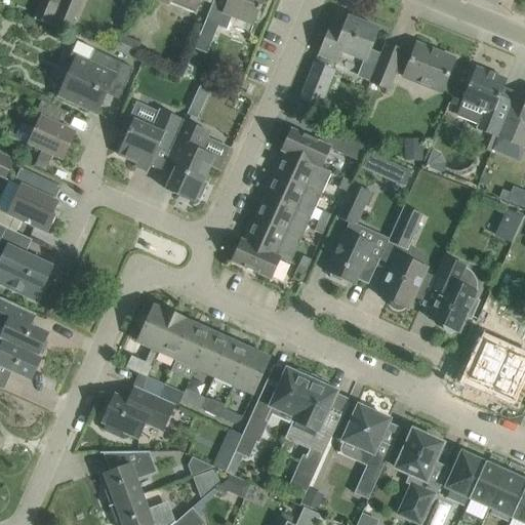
[(40,0),(39,0),(32,18),(53,27),(56,18),(61,8),(40,0)]
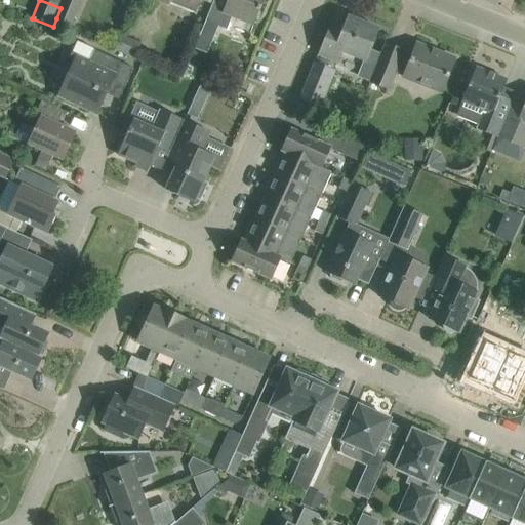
[(64,0),(61,8),(56,18),(72,24),(74,18),(81,0),(64,0)]
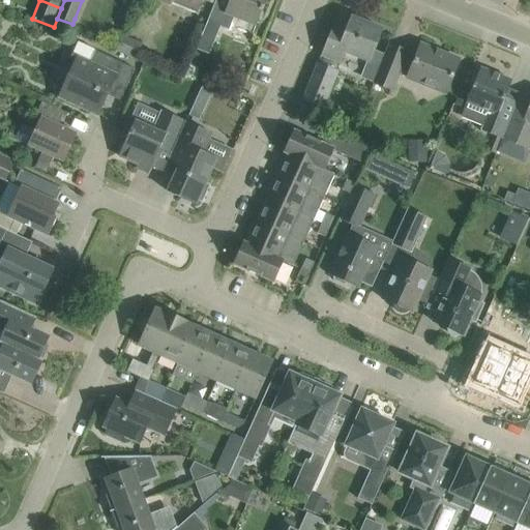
[(162,0),(198,15),(203,0),(162,0)]
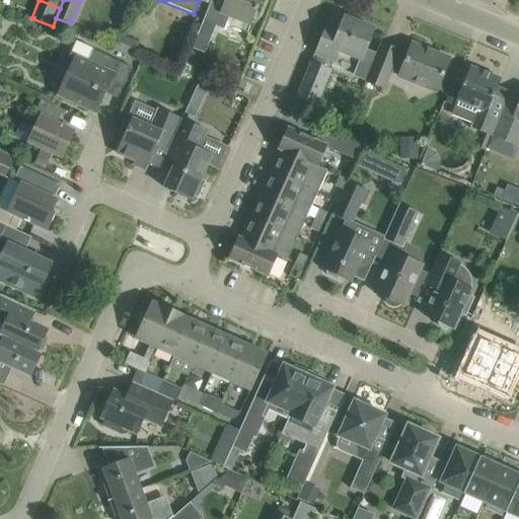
[(227,16),(232,17),(250,25),(261,0),(211,0),(210,5),(203,21),(192,49),(204,54),(215,26),(222,29),(227,16)]
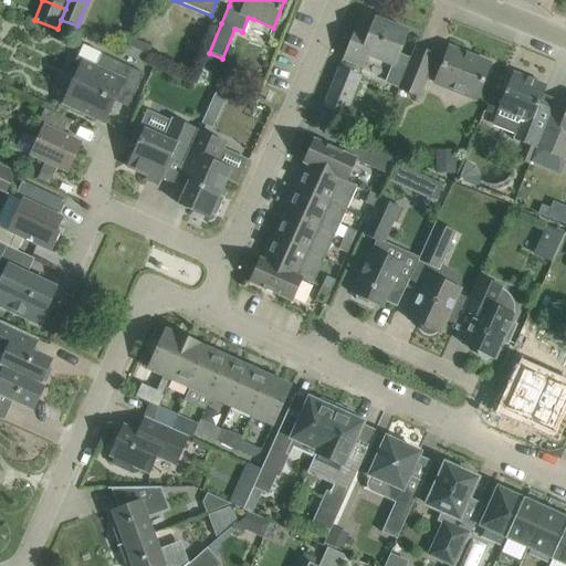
[(322,113),(317,125),(337,134),(344,116),(359,75),(363,67),(368,56),(394,66),(402,44),(408,32),(375,19),(370,32),(356,27),(355,29),(344,58),(343,60),(346,61),(343,69),(339,67),(324,108),(322,113)]
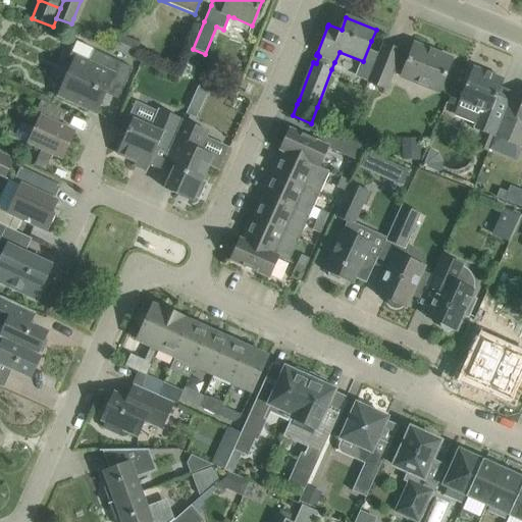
[(120,36),(113,51),(124,55),(131,40),(120,36)]
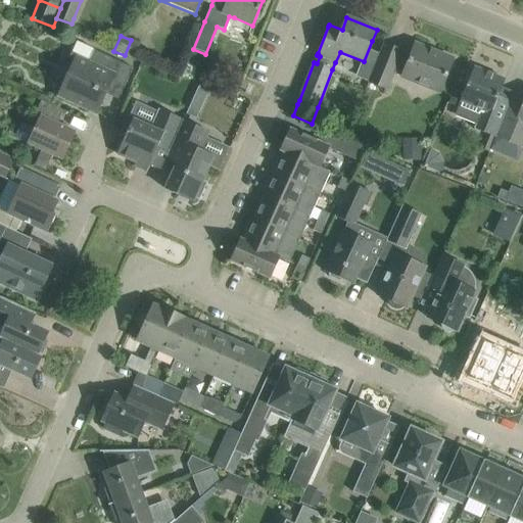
[(121,96),(129,78),(133,68),(77,42),(69,56),(76,59),(59,96),(96,112),(107,90),(121,96)]
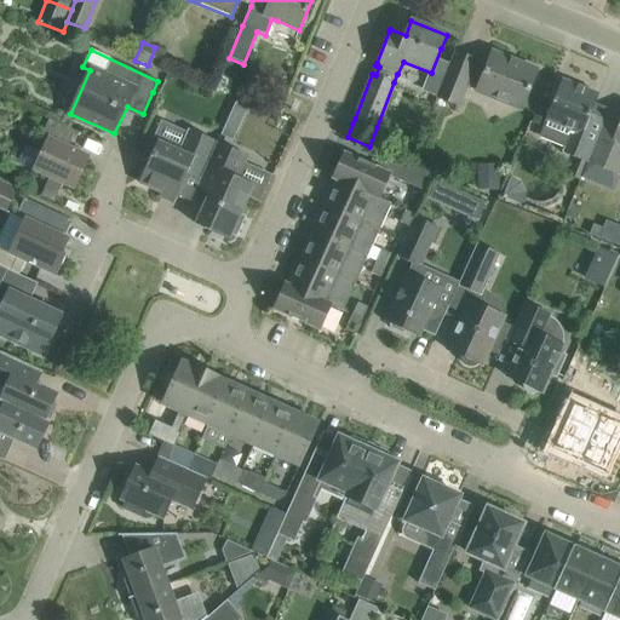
[(537,70),(492,53),(484,73),(474,69),(476,62),(455,53),(455,55),(454,53),(436,97),(459,105),(468,86),(477,91),(476,92),(522,110),(537,70)]
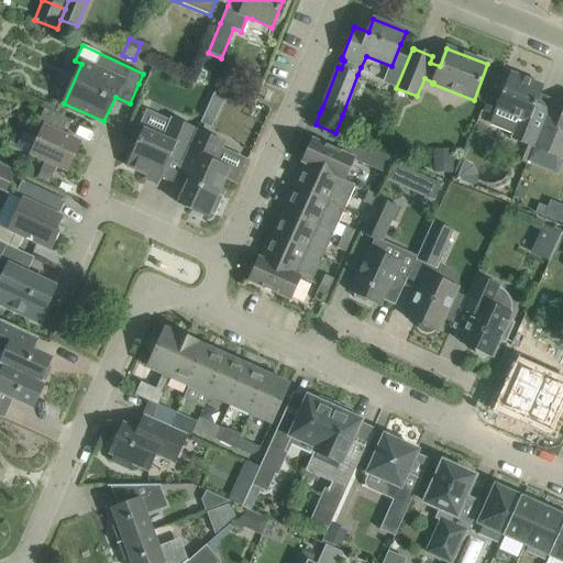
[(496,110),(492,122),(494,127),(520,138),(518,142),(534,148),(548,117),(550,110),(537,105),(543,87),(510,73),(501,94),(495,109),(496,110)]
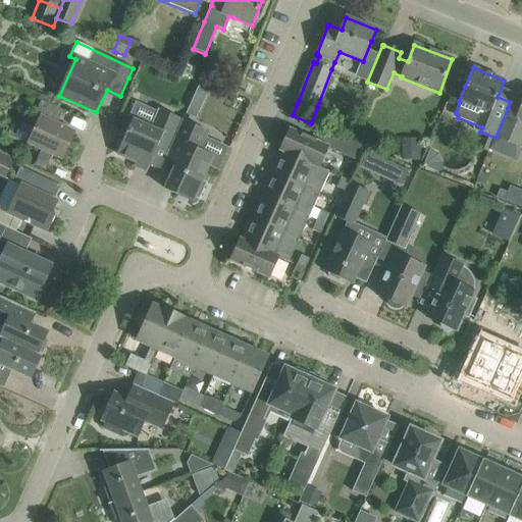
[(201,85),(195,97),(204,101),(210,89),(201,85)]
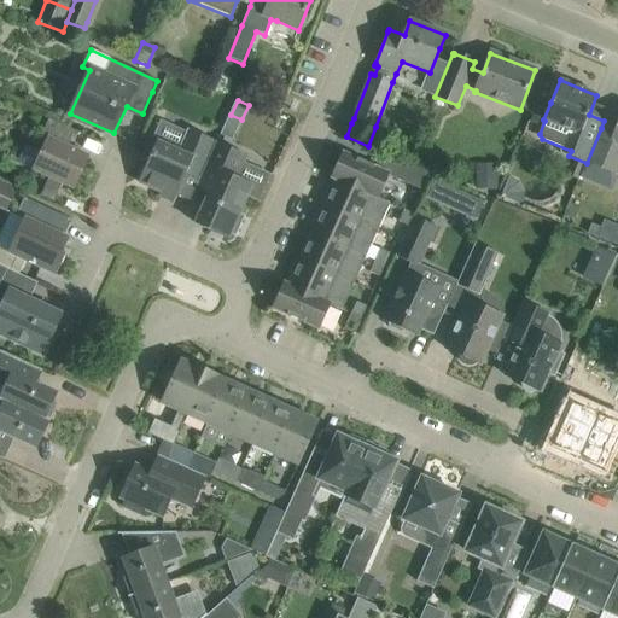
[(75,132),(53,121),(50,120),(41,138),(47,140),(34,172),(74,190),(88,156),(69,146),(75,132)]
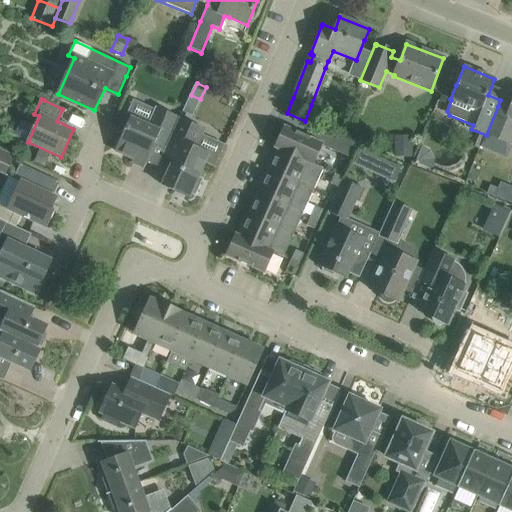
[(511,100),(508,110),(498,106),(486,135),(481,148),(506,158),(511,144),(511,100)]
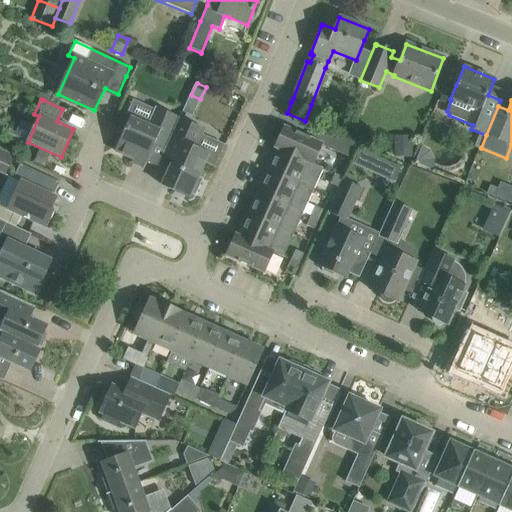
[(179,118),(162,110),(155,107),(147,125),(126,116),(118,133),(123,135),(115,151),(145,165),(154,144),(165,149),(179,118)]
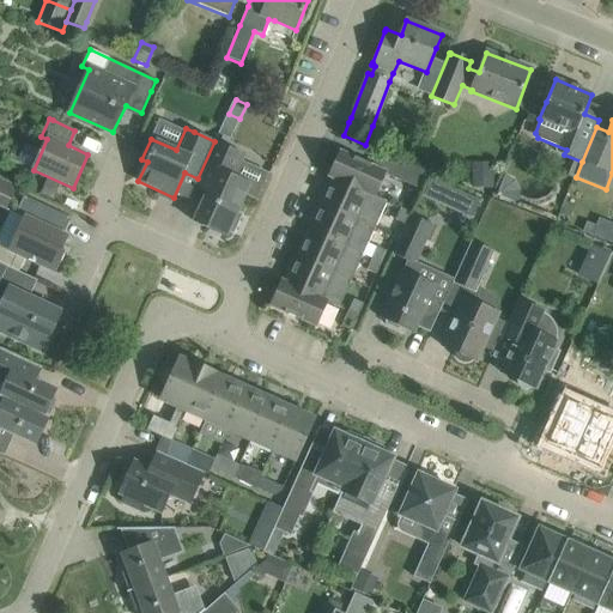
[(216,143),(216,141),(214,141),(198,178),(194,188),(195,188),(207,193),(194,222),(226,237),(229,232),(234,235),(242,214),(237,213),(250,184),(235,177),(242,162),(225,155),(229,149),(216,143)]
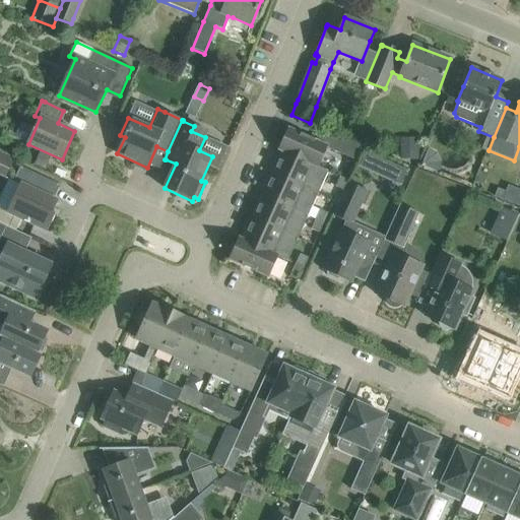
[(289,129),(279,150),(281,151),(317,167),(318,167),(326,147),(358,161),(364,147),(322,127),(316,141),(289,129)]
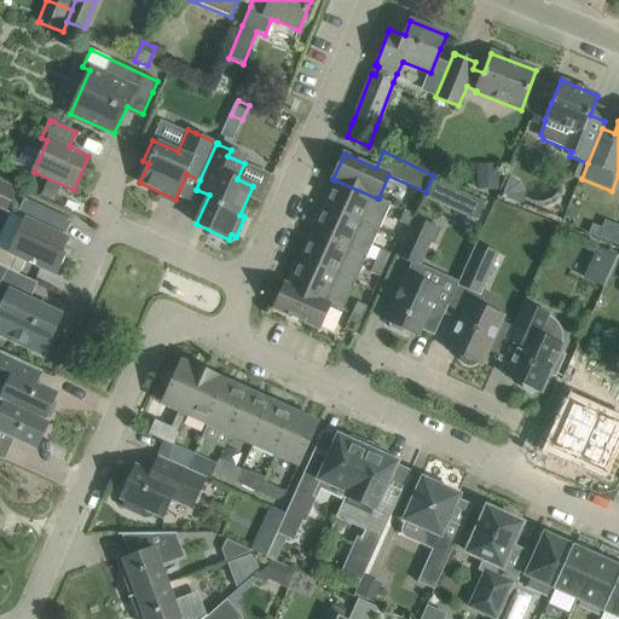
[(498,165),(478,165),(478,191),(499,191),(498,165)]
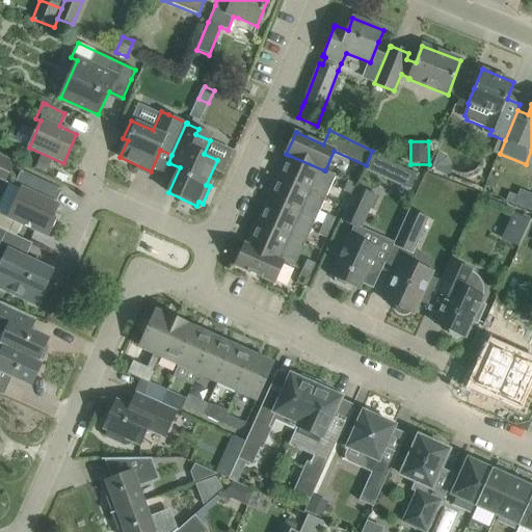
[(448,158),(439,152),(431,169),(450,178),(452,168),(448,158)]
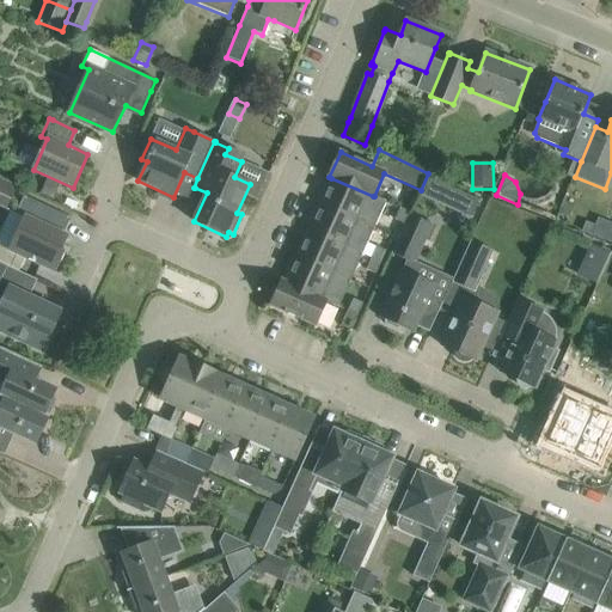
[(0,206),(5,209),(8,202),(10,203),(18,187),(0,178),(0,206)]
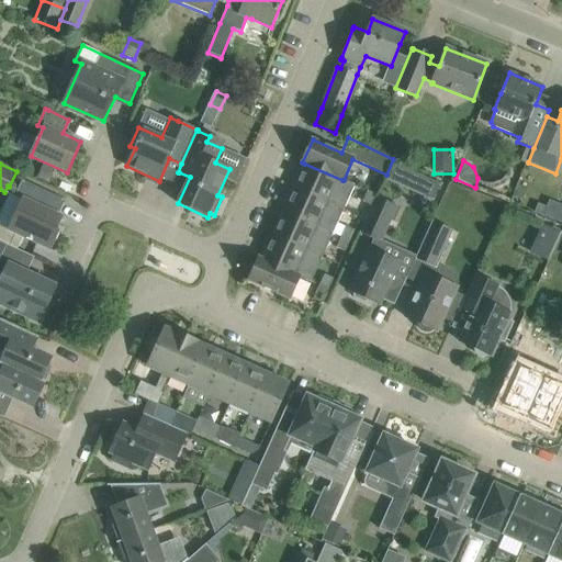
[(355,186),(344,180),(343,180),(304,164),(293,188),(344,210),(355,186)]
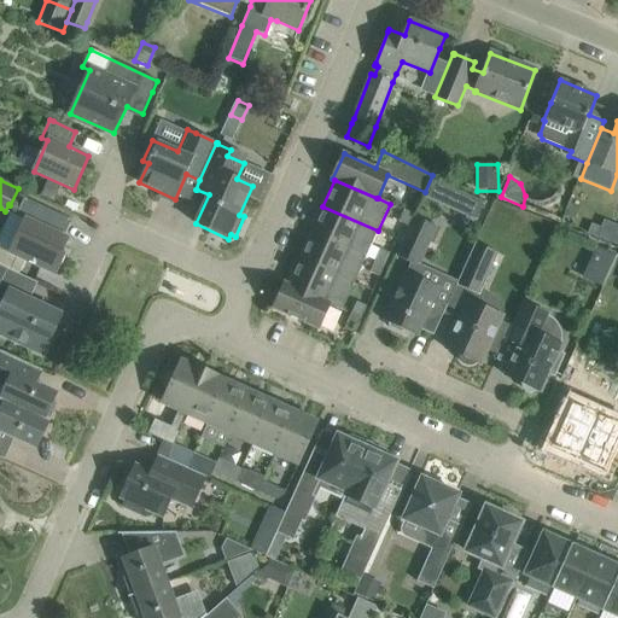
[(435,180),(426,199),(476,221),(484,203),(435,180)]
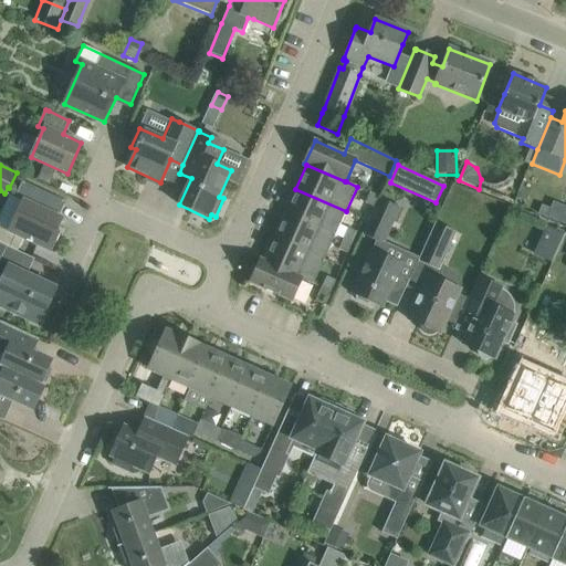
[(65,202),(45,192),(22,181),(14,198),(22,201),(8,232),(51,252),(60,233),(58,232),(64,219),(59,217),(65,202)]
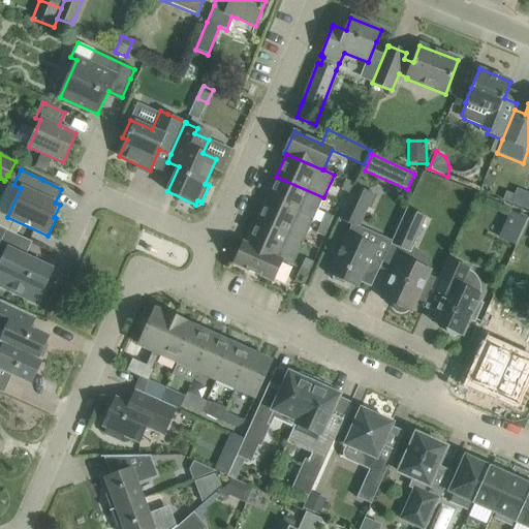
[(313,220),(323,197),(276,177),(266,198),(313,220)]
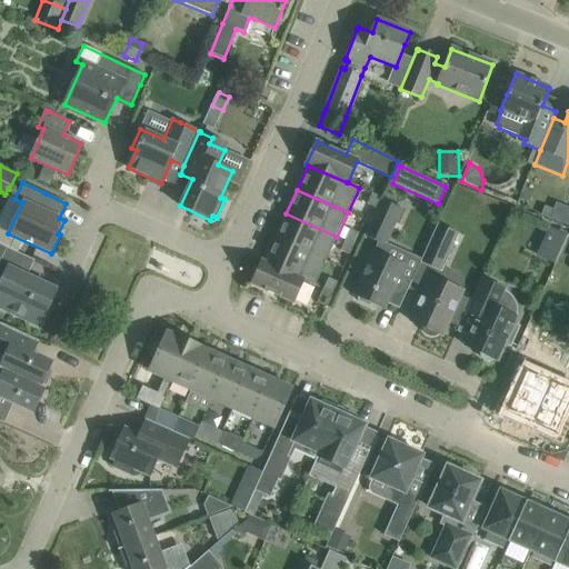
[(377,209),(380,199),(381,198),(372,193),(367,205),(377,209)]
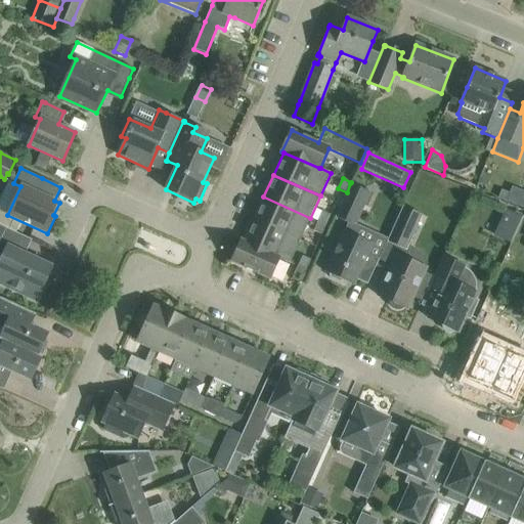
[(347,192),(335,218),(354,226),(369,192),(350,183),(347,192)]
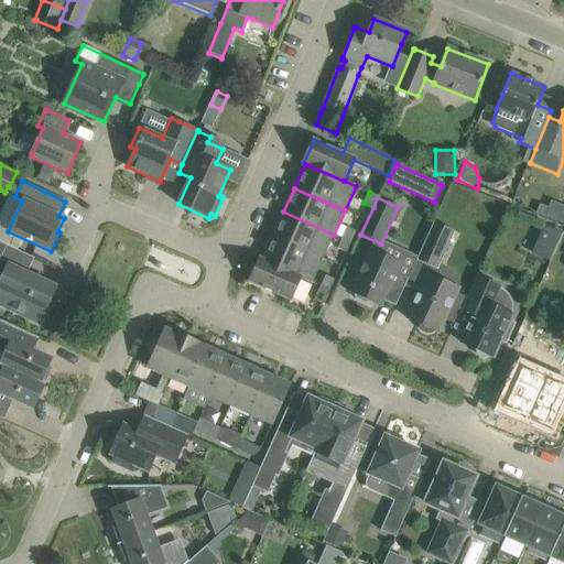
[(540,205),(535,214),(544,217),(548,208),(540,205)]
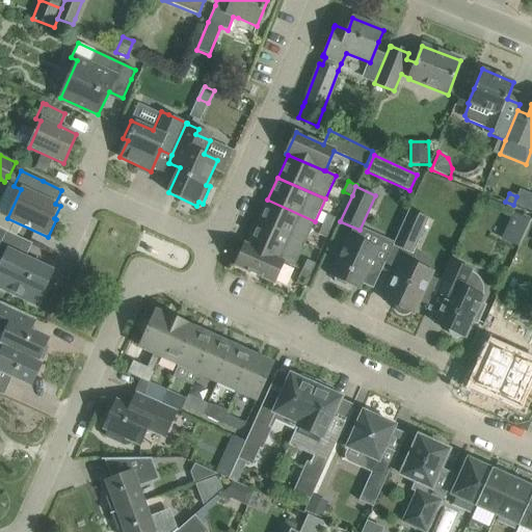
[(306,244),(315,221),(267,200),(258,222),(306,244)]
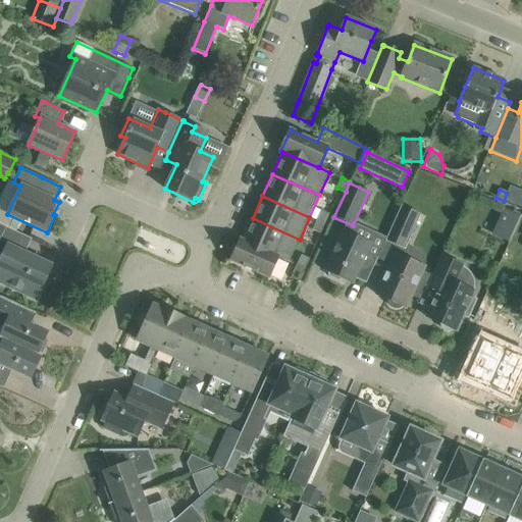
[(402,206),(385,241),(405,250),(421,214),(402,206)]
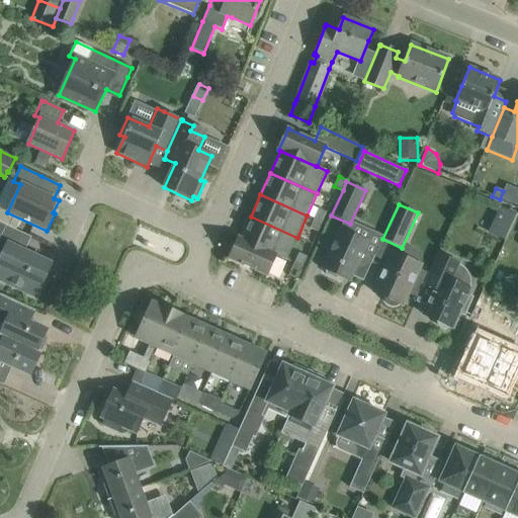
[(517,214),(502,207),(490,234),(505,241),(517,214)]
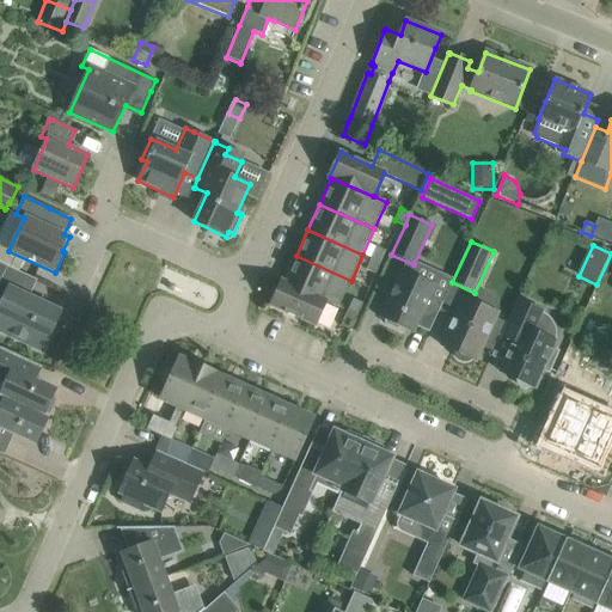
[(372,258),(381,263),(386,252),(377,248),(372,258)]
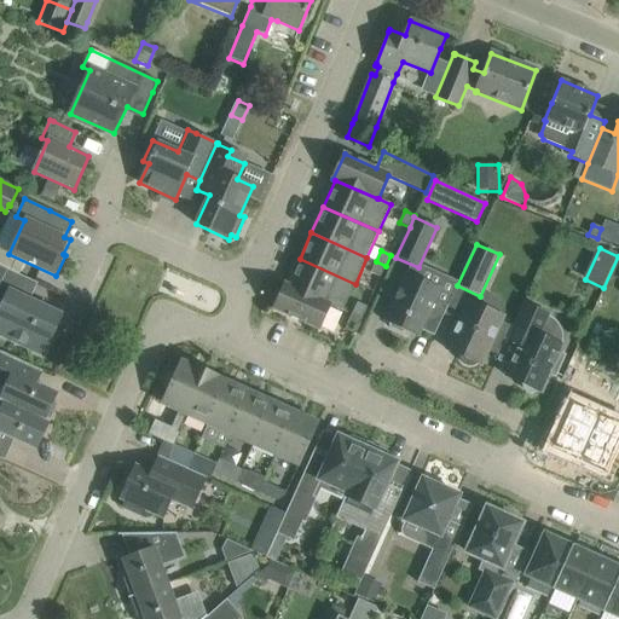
[(342,311),(356,284),(300,259),(288,285),(330,305),(342,311)]
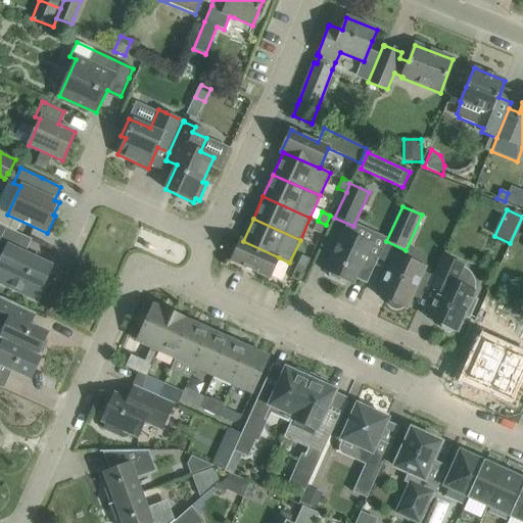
[(321,234),(326,225),(318,221),(314,231),(321,234)]
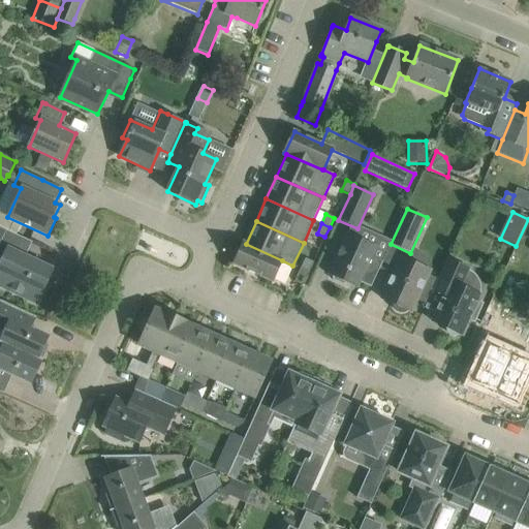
[(358,288),(359,285),(360,282),(371,287),(382,261),(371,256),(376,247),(347,234),(329,276),(333,277),(334,281),(343,285),(346,283),(358,288)]
